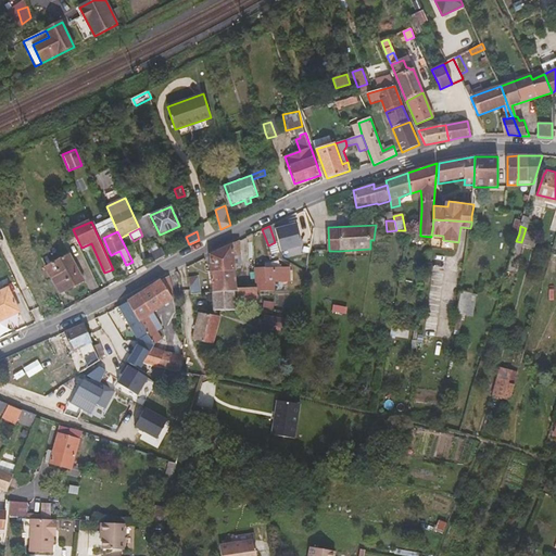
[(214,292),(235,291),(239,291),(240,300),(258,301),(258,291),(258,288),(239,286),(235,257),(241,255),(240,240),(211,254),(214,292)]
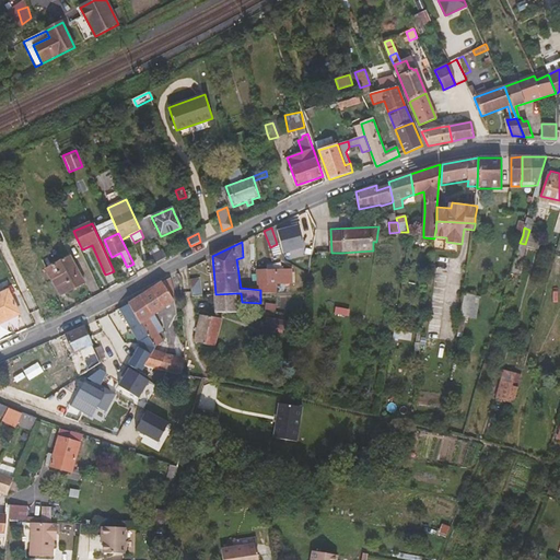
[(155,264),(167,258),(163,251),(152,256),(155,264)]
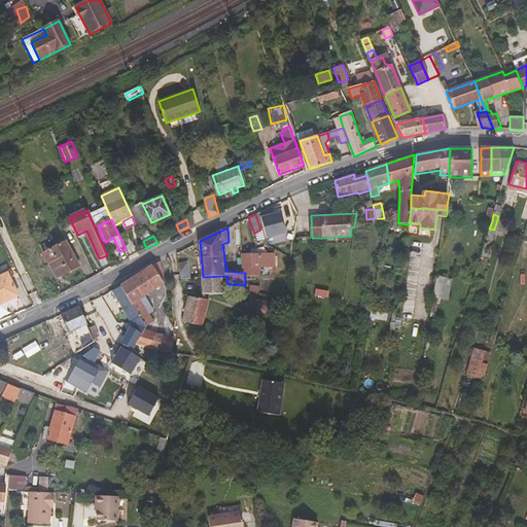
[(255,254),(245,254),(244,254),(245,273),(245,276),(262,276),(262,267),(278,266),(277,254),(268,253),(266,246),(259,248),(261,253),(255,254)]
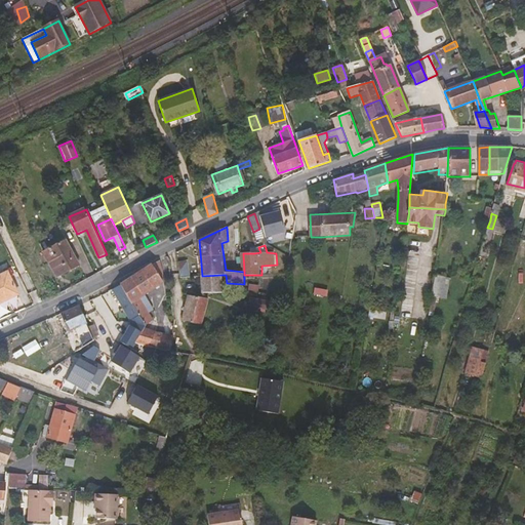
[(72,250),(50,261),(57,276),(79,265),(72,250)]
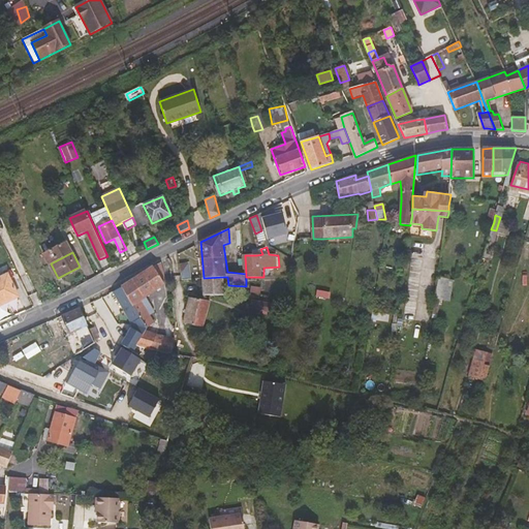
[(156,266),(122,287),(147,329),(153,323),(149,316),(154,314),(146,298),(164,284),(161,278),(165,276),(161,262),(156,266)]
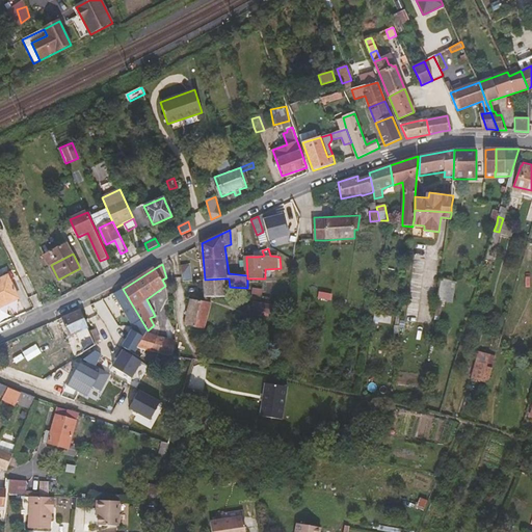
[(183,280),(189,280),(188,270),(181,270),(183,280)]
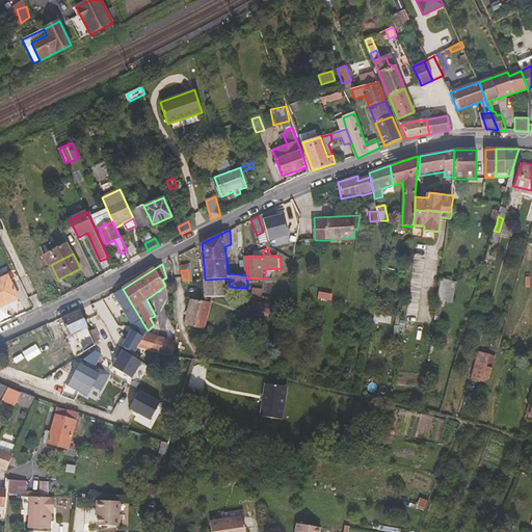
[(0,306),(19,297),(8,276),(0,280),(0,306)]
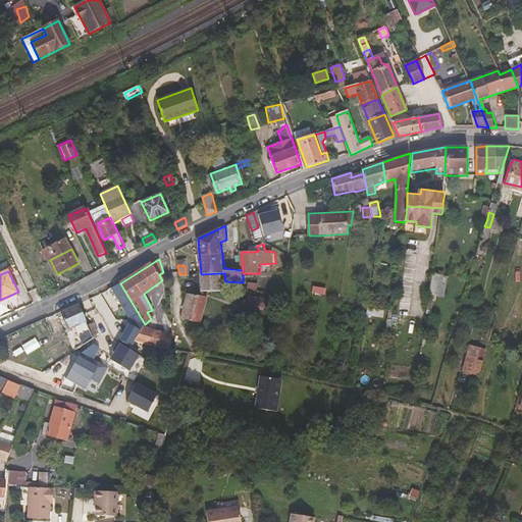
[(221,292),(221,285),(220,273),(201,274),(202,291),(221,292)]
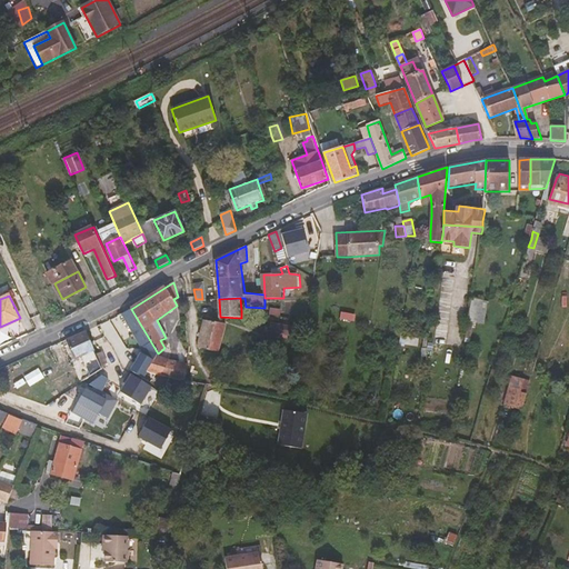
[(473,302),(471,320),(485,322),(487,303),(473,302)]
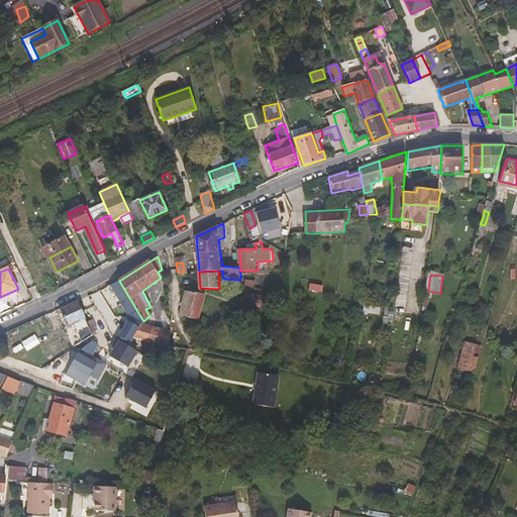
[(130,318),(119,337),(137,348),(141,339),(133,337),(141,324),(143,321),(119,281),(112,286),(130,318)]
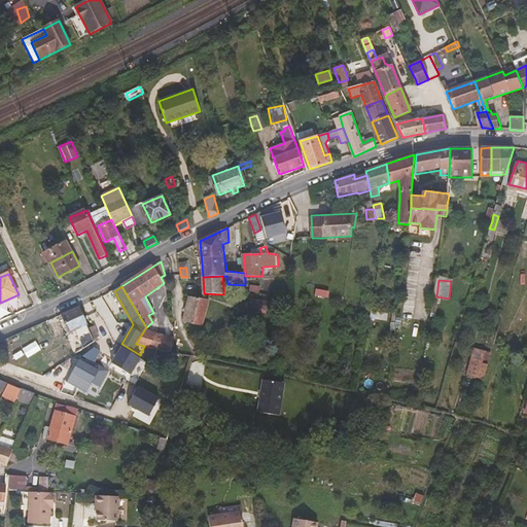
[(26,310),(31,308),(26,296),(21,300),(26,310)]
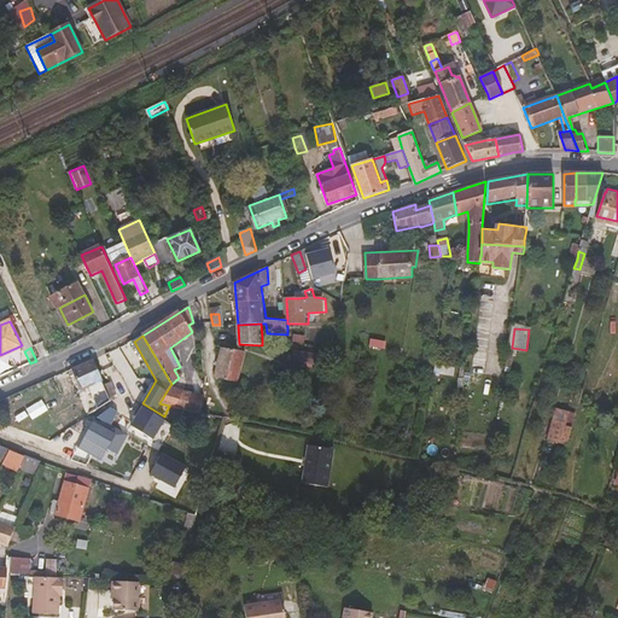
[(216,377),(238,382),(245,353),(222,348),(216,377)]
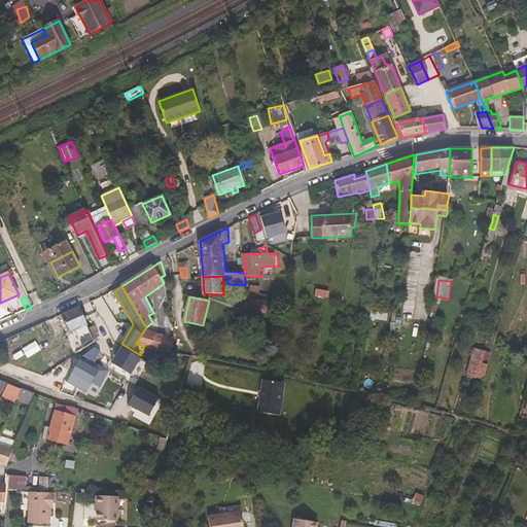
[(251,299),(249,308),(268,312),(270,302),(251,299)]
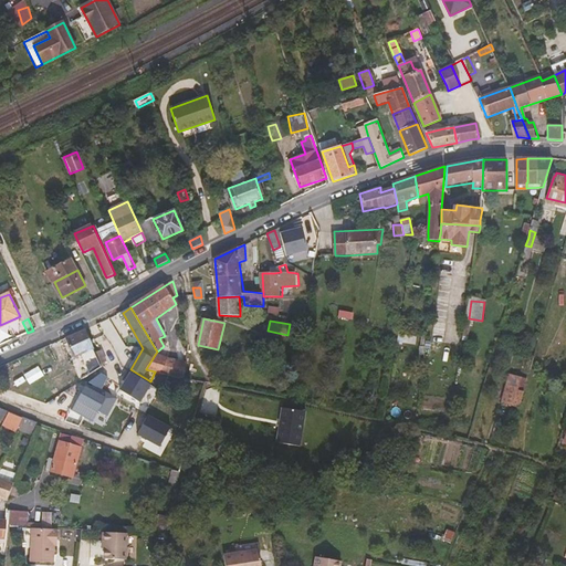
[(98,324),(86,329),(90,336),(101,331),(98,324)]
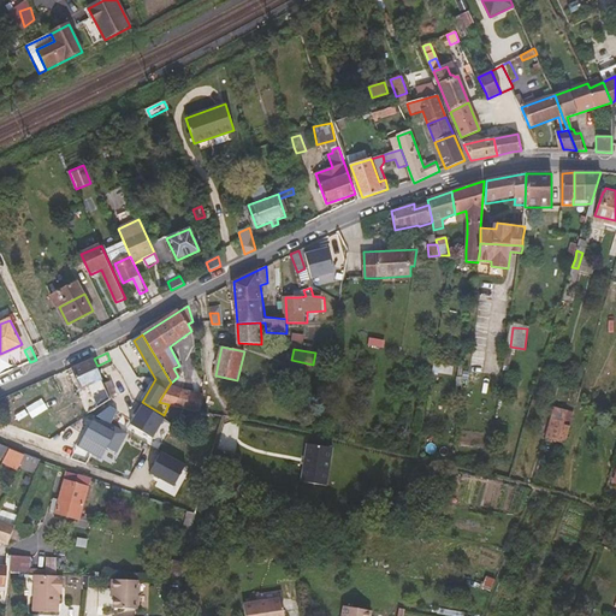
[(88,361),(72,367),(81,389),(104,379),(98,366),(94,359),(88,361)]
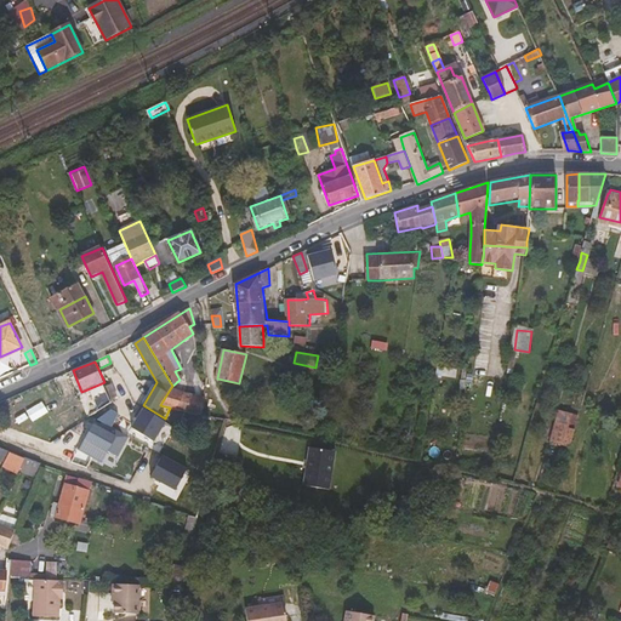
[(198,385),(206,386),(208,376),(198,375),(198,385)]
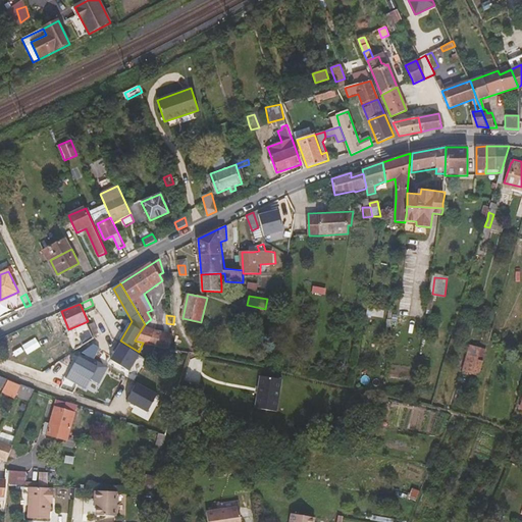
[(94,322),(89,325),(94,336),(98,332),(94,322)]
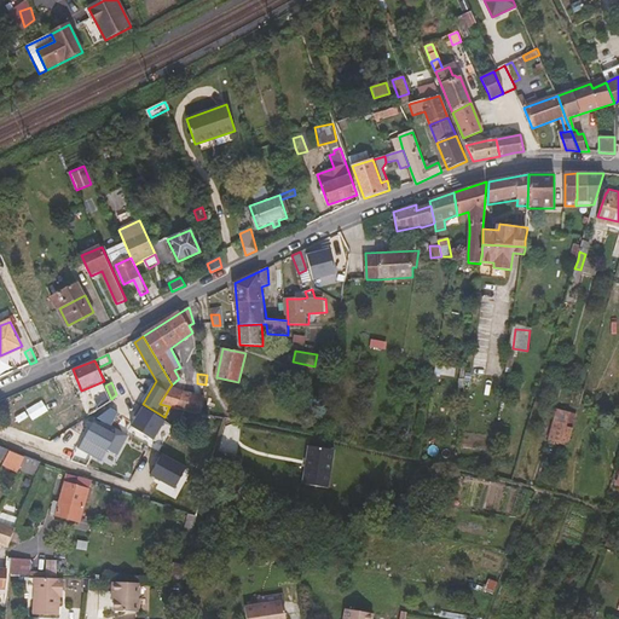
[(169,406),(202,414),(204,397),(169,388),(160,404),(169,406)]
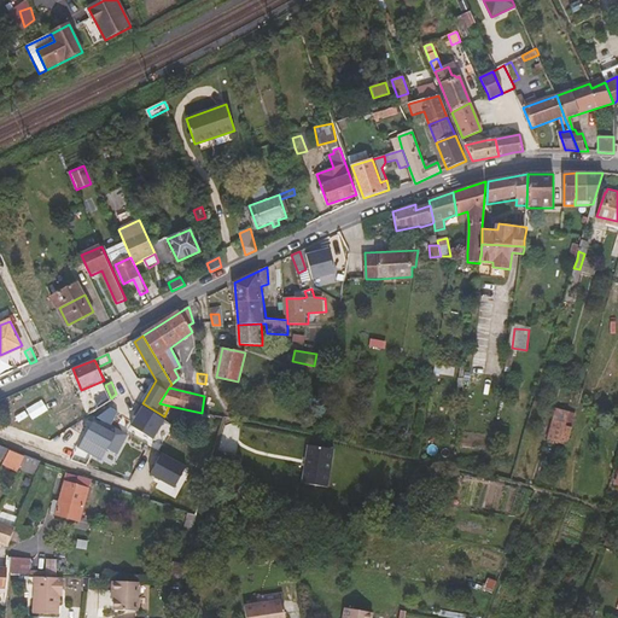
[(559,443),(567,445),(572,429),(564,426),(559,443)]
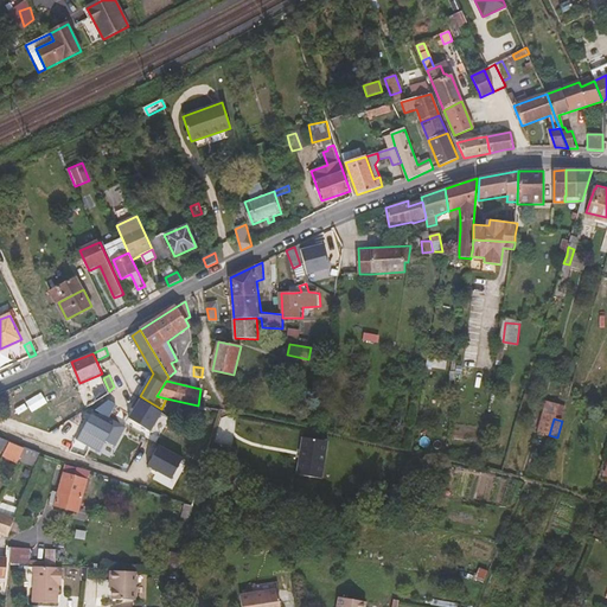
[(294,475),(320,479),(325,446),(300,442),(294,475)]
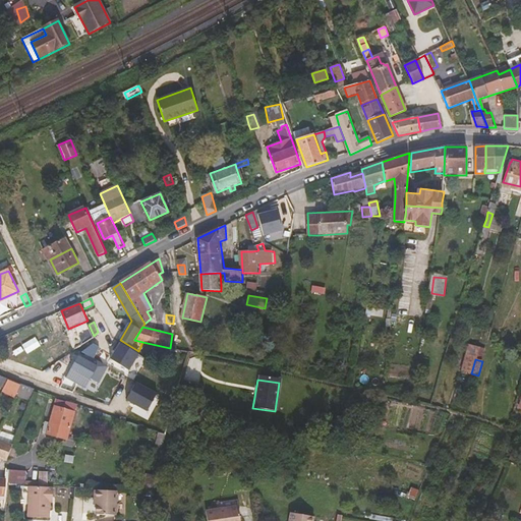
[(9,381),(3,391),(10,395),(16,384),(9,381)]
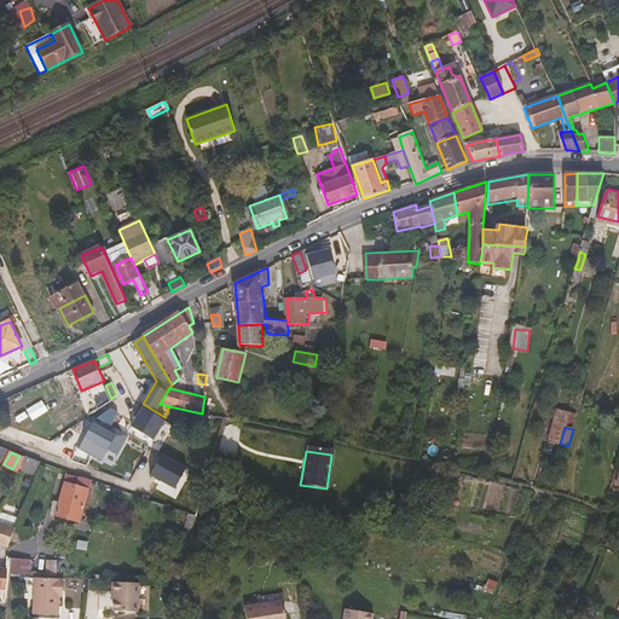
[(225,472),(235,474),(238,456),(227,455),(225,472)]
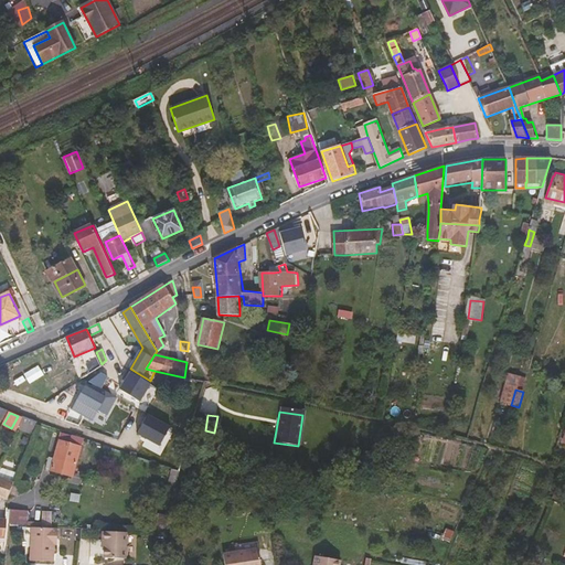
[(25,419),(21,428),(30,433),(33,424),(25,419)]
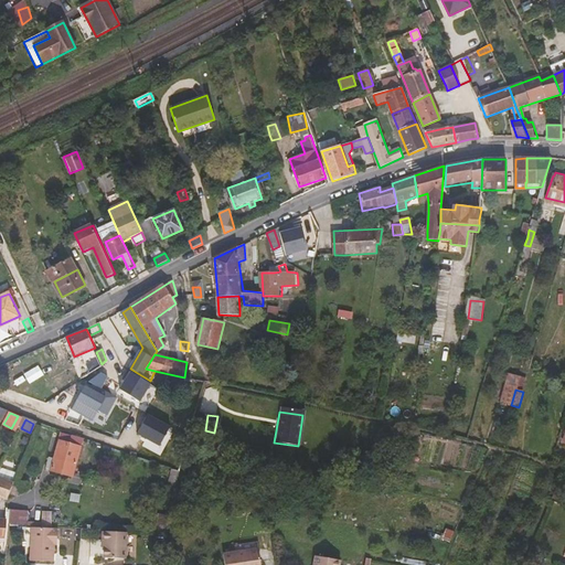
[(51,471),(73,477),(76,465),(56,459),(55,460),(50,458),(49,461),(53,464),(51,471)]
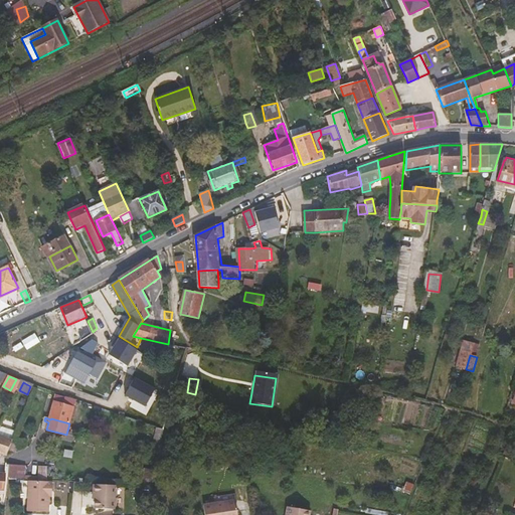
[(1,426),(16,432),(18,424),(4,420),(1,426)]
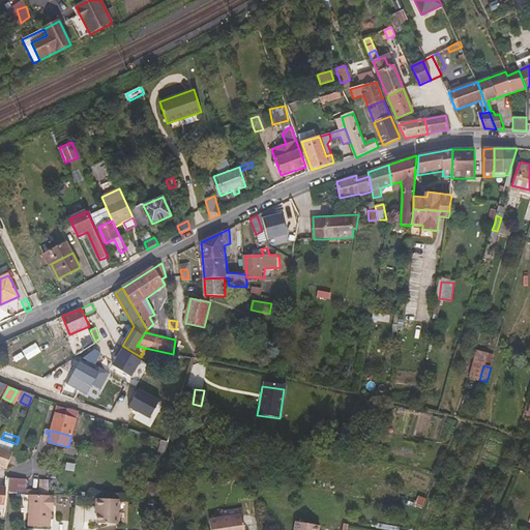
[(0,467),(6,470),(8,464),(13,452),(17,444),(1,439),(0,442),(0,447),(0,448),(0,467)]
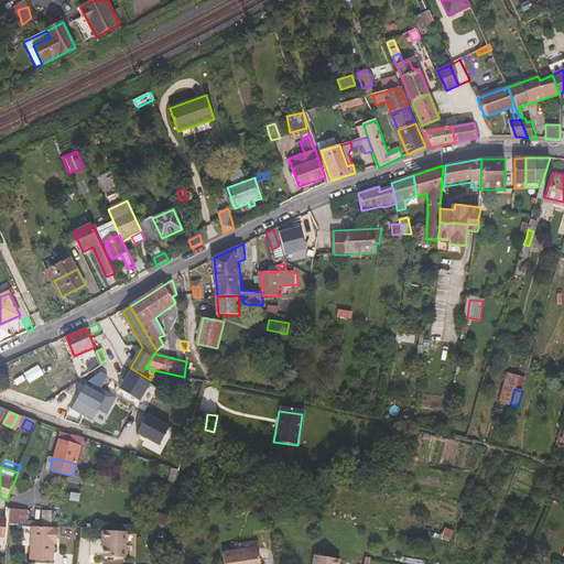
[(14,481),(9,494),(17,497),(21,485),(14,481)]
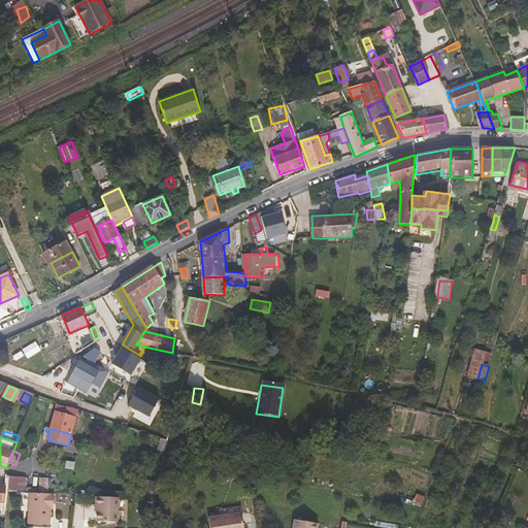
[(10,476),(8,492),(26,492),(27,477),(10,476)]
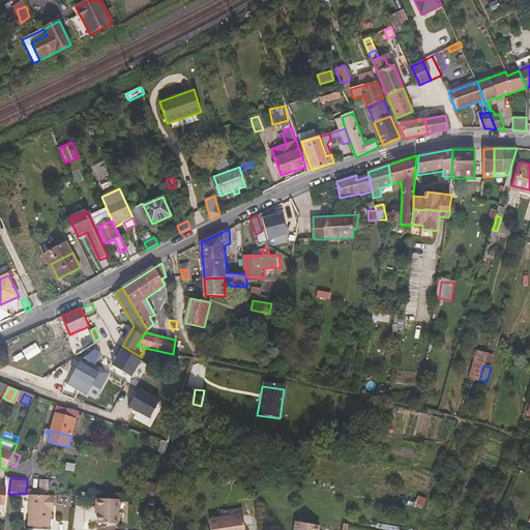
[(54,506),(55,496),(54,496),(30,495),(29,528),(51,529),(51,507),(54,506)]
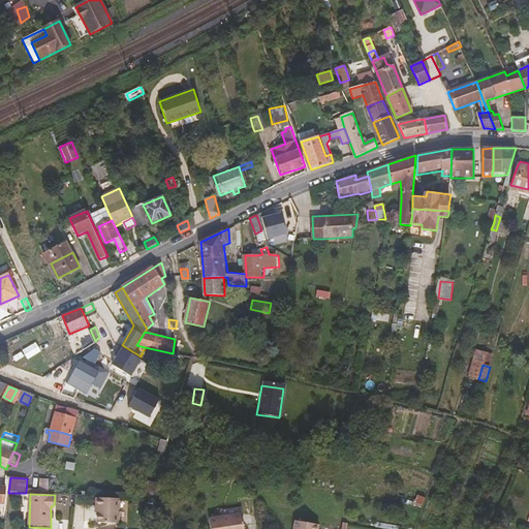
[(96,498),(96,506),(100,506),(100,514),(99,523),(119,524),(120,498),(96,498)]
